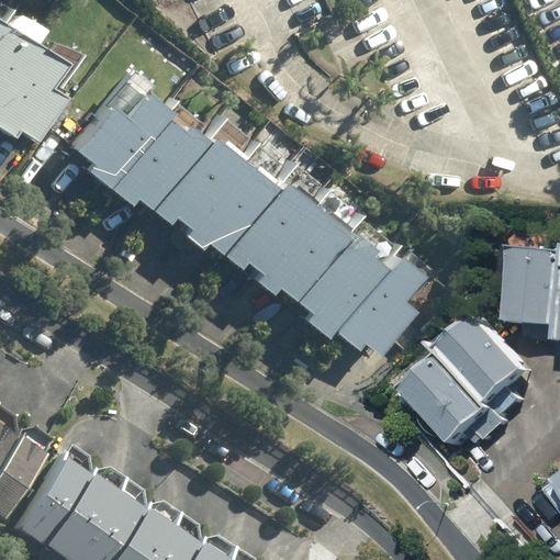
[(47,85),(63,60),(0,21),(0,132),(8,137),(13,130),(32,142),(62,93),(47,85)]
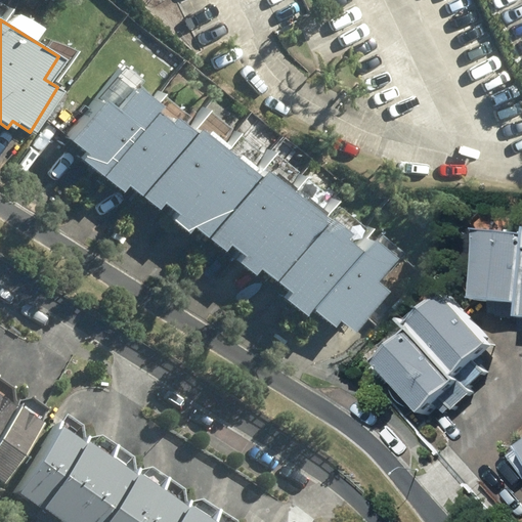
[(283,297),(306,313),(309,308),(334,324),(338,319),(356,333),(386,290),(375,283),(397,251),(370,232),(363,241),(116,68),(67,138),(85,151),(80,160),(123,189),(127,184),(158,206),(160,204),(174,214),(171,219),(186,229),(189,224),(223,248),(227,243),(242,252),(235,260),(253,272),(258,266),(289,289),(283,297)]
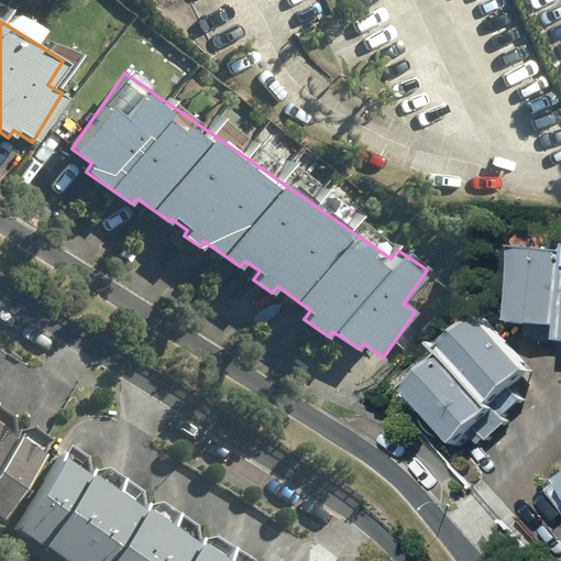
[(560,252),(531,250),(525,322),(560,326),(560,252)]
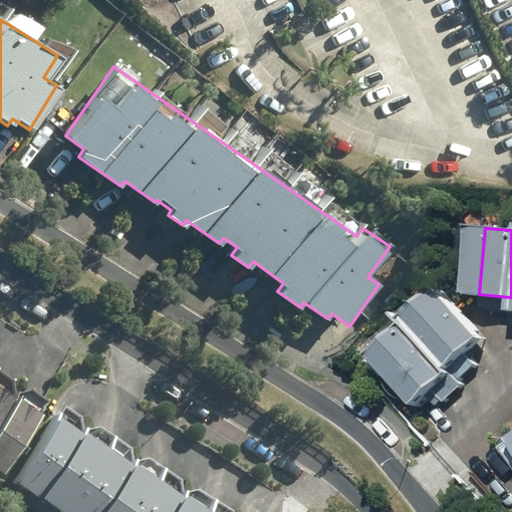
[(500,343),(456,290),(420,320),(425,326),(464,373),(500,343)]
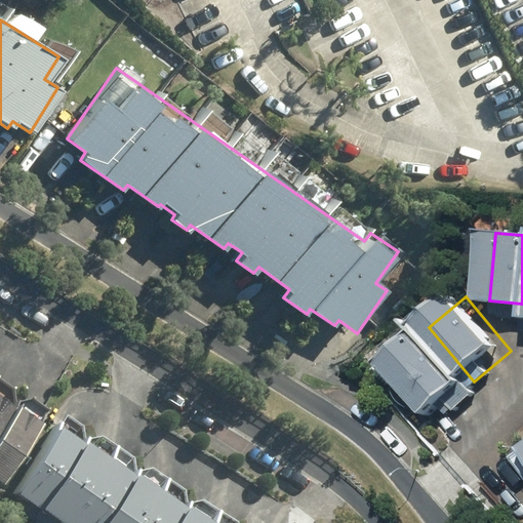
[(474,381),(434,333),(392,368),(436,421),(478,387),(474,381)]
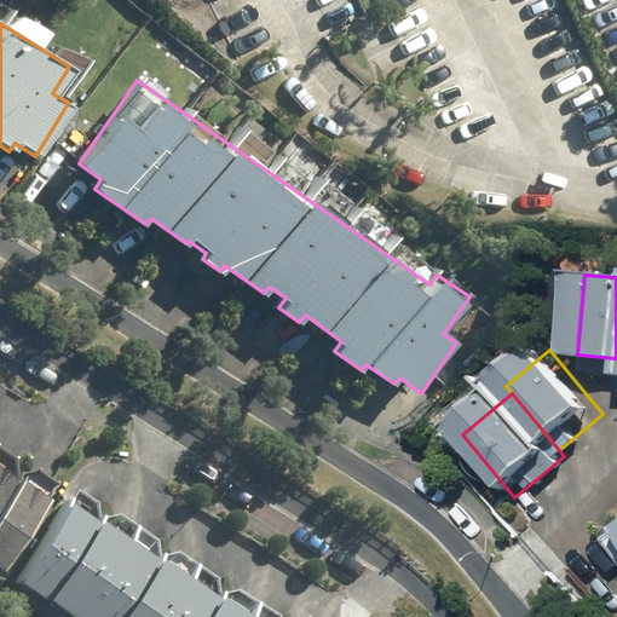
[(0,473),(0,519),(21,488),(0,473)]
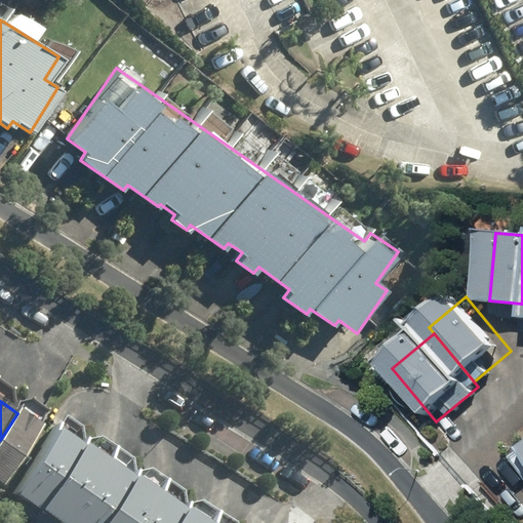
[(17,413),(0,440),(0,499),(44,431),(17,413)]
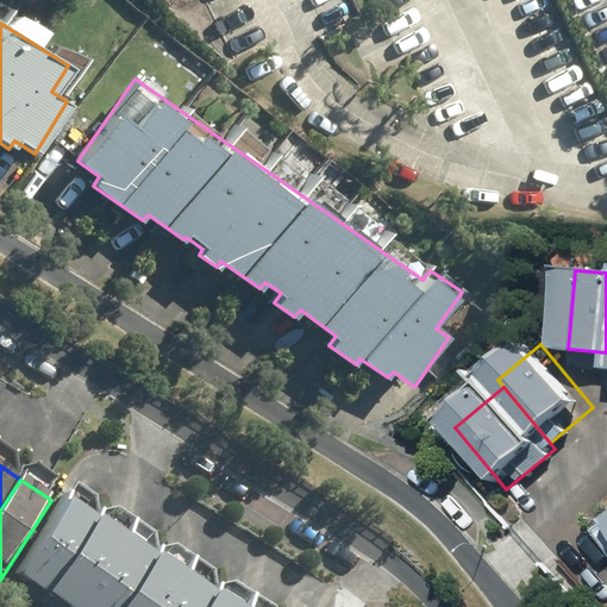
[(237,606),(70,501),(16,588),(44,606),(237,606)]
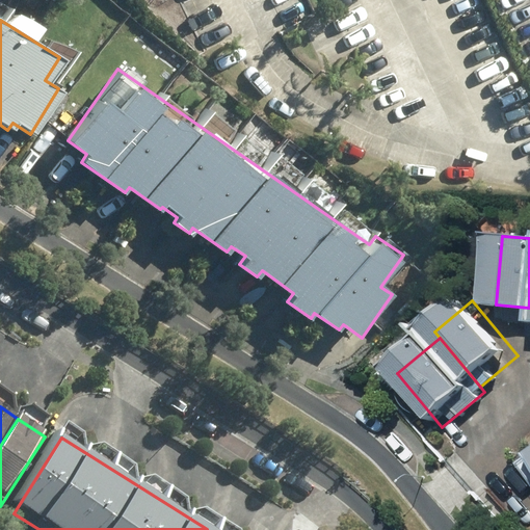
All buildings are outlined.
